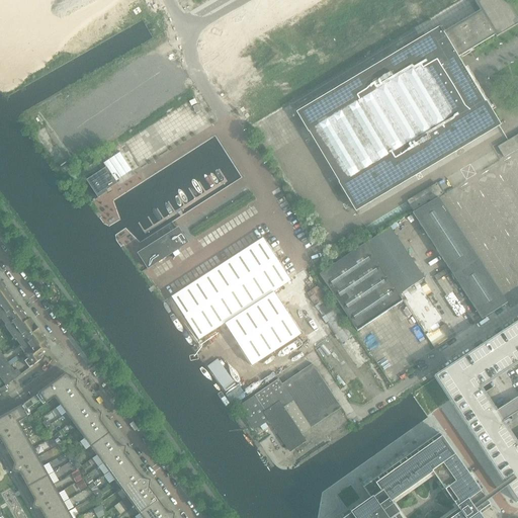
[(469,79),(463,68),(460,63),(458,60),(457,58),(479,45),(495,35),(496,37),(517,23),(517,20),(505,0),(472,0),(484,16),(465,27),(462,22),(444,33),(441,28),(297,113),(341,187),(340,188),(343,192),(344,192),(355,211),(500,125),(491,111),(489,107),(486,102),(485,103),(482,98),(469,79)]
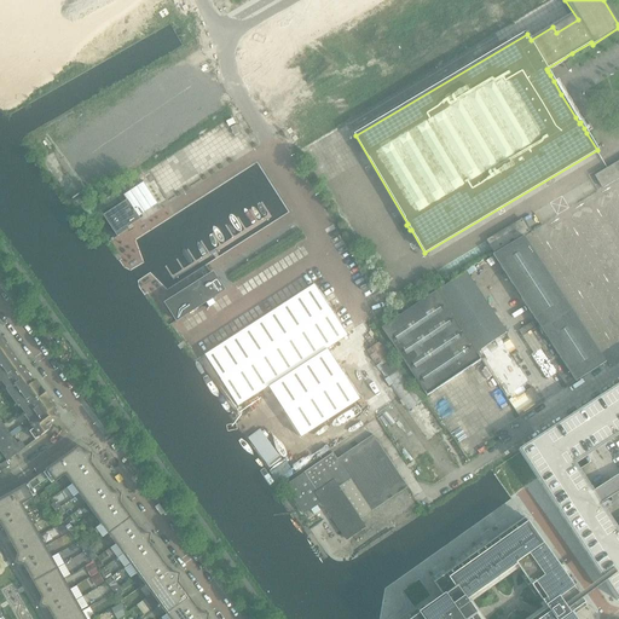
[(618,161),(608,168),(595,175),(602,189),(618,178),(618,161)]
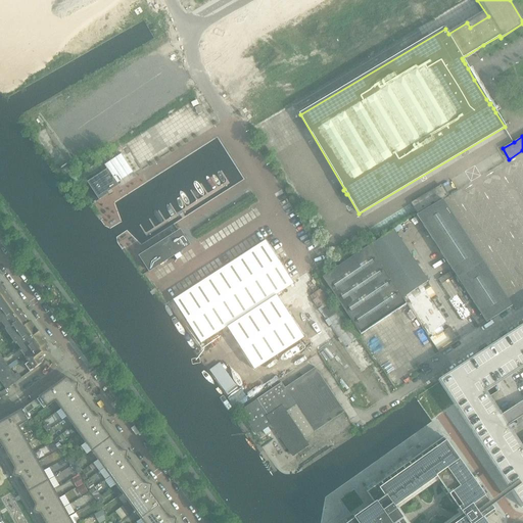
[(106,171),(87,183),(98,200),(107,194),(107,195),(108,194),(107,193),(116,186),(120,184),(119,182),(122,180),(127,177),(132,173),(121,155),(115,158),(109,162),(103,167),(106,171)]
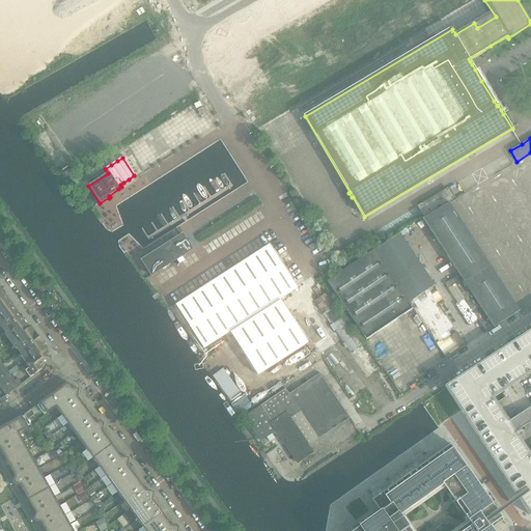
[(447,189),(418,206),(423,217),(449,201),(453,199),(447,189)]
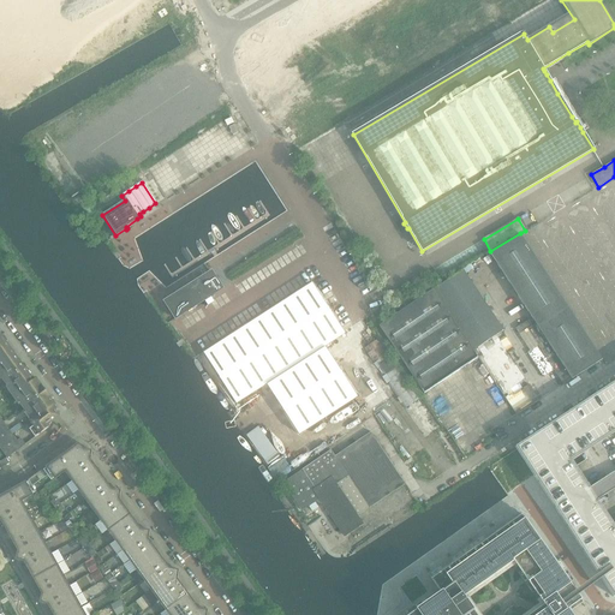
[(572,380),(602,360),(520,234),(490,254),(536,324),(527,329),(561,381),(557,382),(560,387),(572,380)]
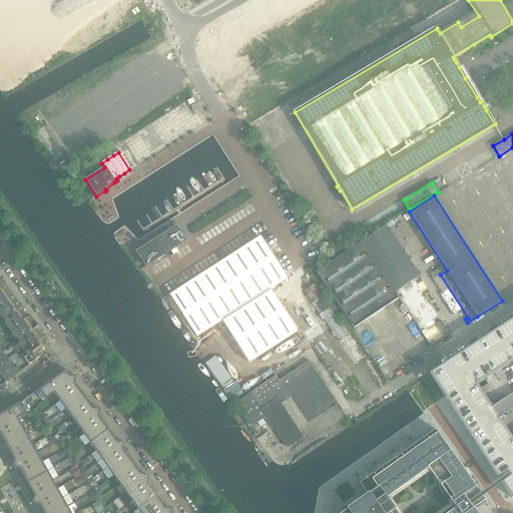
[(386,225),(362,241),(396,292),(420,276),(386,225)]
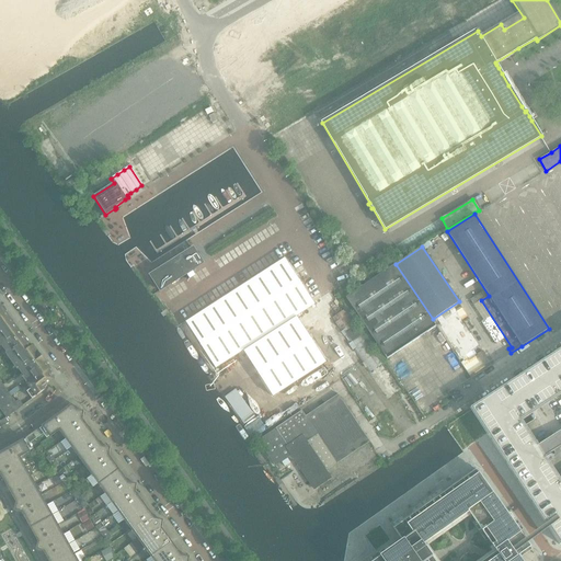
[(204,265),(193,248),(191,249),(148,276),(159,294),(204,265)]
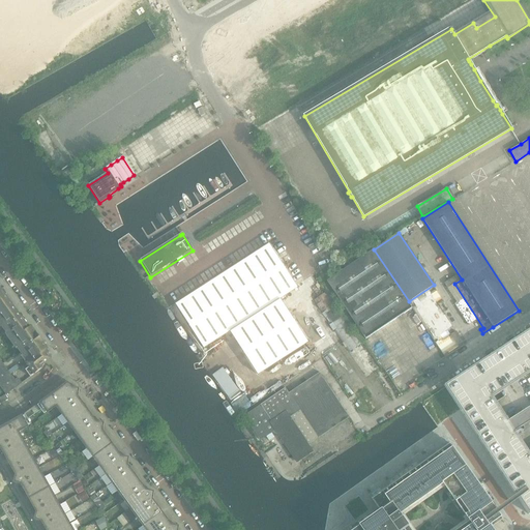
[(269,244),(175,304),(203,348),(229,331),(257,375),(307,343),(280,299),(297,288),(269,244)]
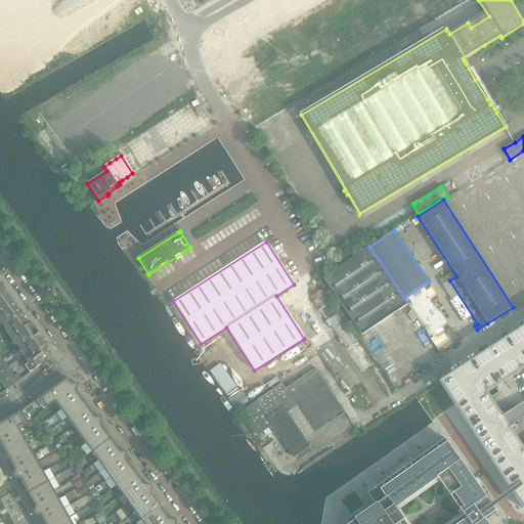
[(407,305),(368,247),(322,277),(361,335),(407,305)]
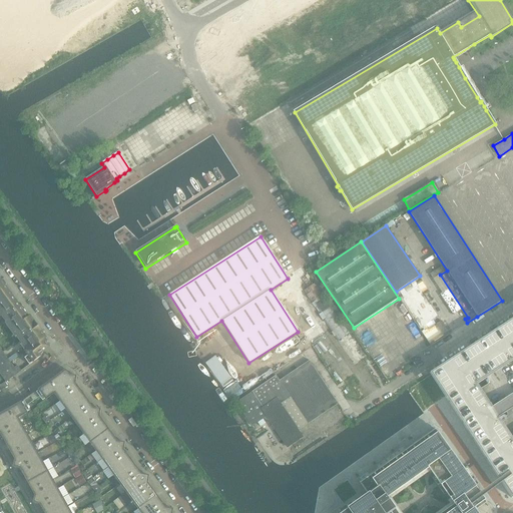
[(0,305),(12,296),(4,286),(6,285),(4,281),(2,282),(0,279),(0,305)]
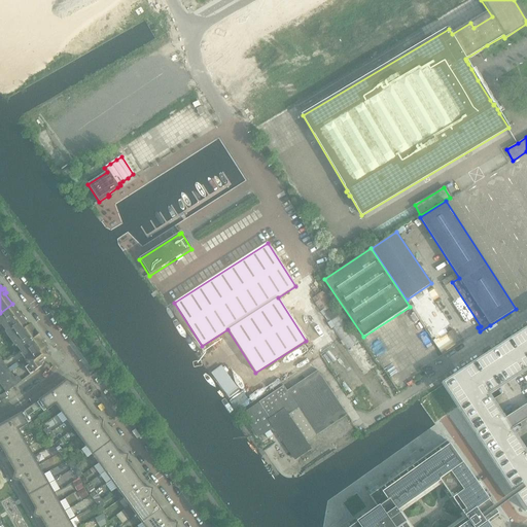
[(28,326),(23,318),(25,317),(23,314),(21,315),(12,304),(0,313),(0,324),(1,324),(5,330),(4,331),(10,339),(28,326)]
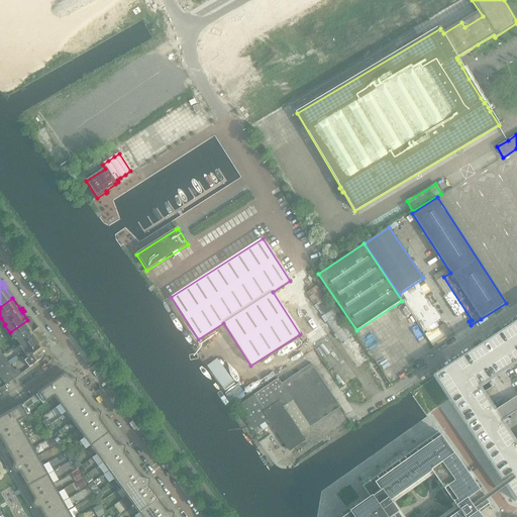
[(46,340),(38,329),(30,318),(27,320),(10,332),(16,341),(17,340),(21,346),(20,347),(26,355),(45,340),(46,340)]
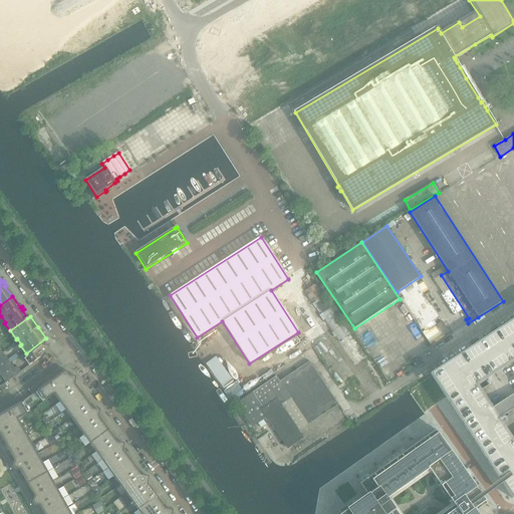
[(513,361),(513,327),(509,320),(492,332),(512,362),(513,361)]
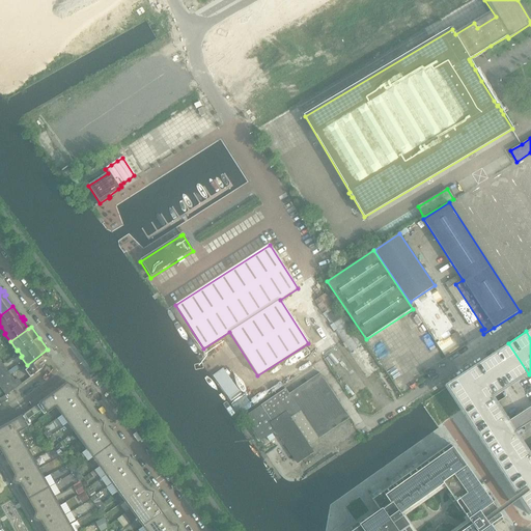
[(529,374),(508,343),(491,355),(491,356),(511,387),(529,374)]
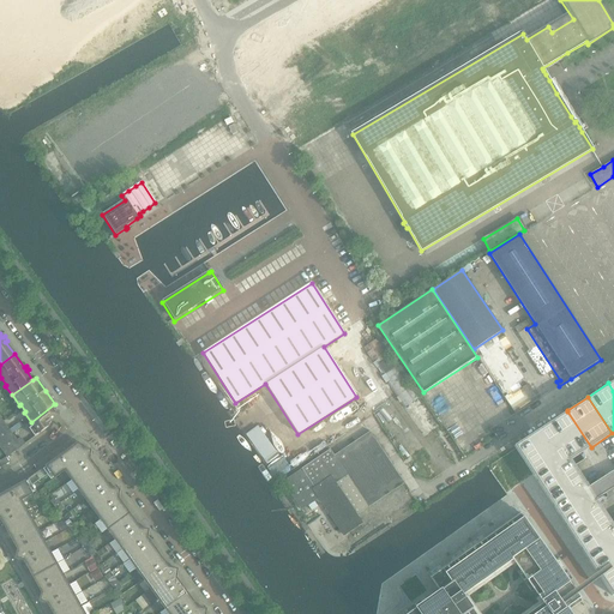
[(48,425),(59,415),(55,410),(56,408),(54,404),(31,422),(35,427),(30,429),(35,437),(49,427),(48,425)]
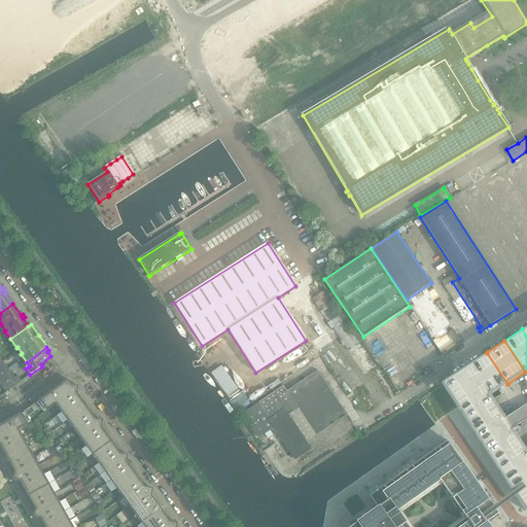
[(487,353),(441,383),(443,386),(457,408),(461,414),(490,395),(507,384),(487,353)]
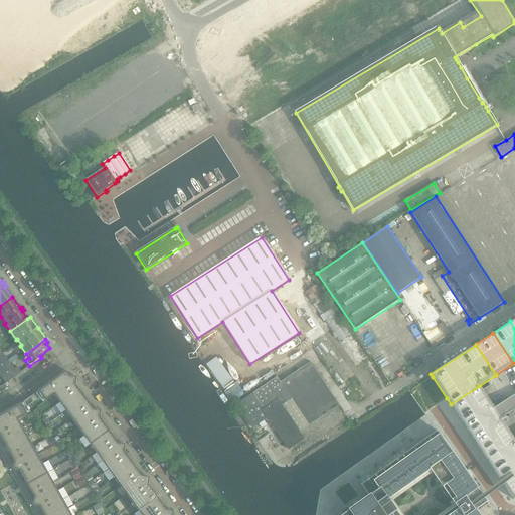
[(10,363),(3,354),(0,355),(0,360),(5,367),(10,363)]
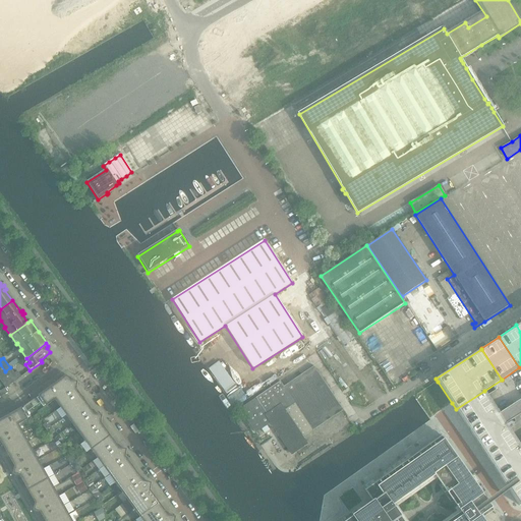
[(343,410),(313,366),(283,388),(280,383),(239,409),(255,433),(271,423),(290,453),(306,442),(302,437),(312,430),(343,410)]
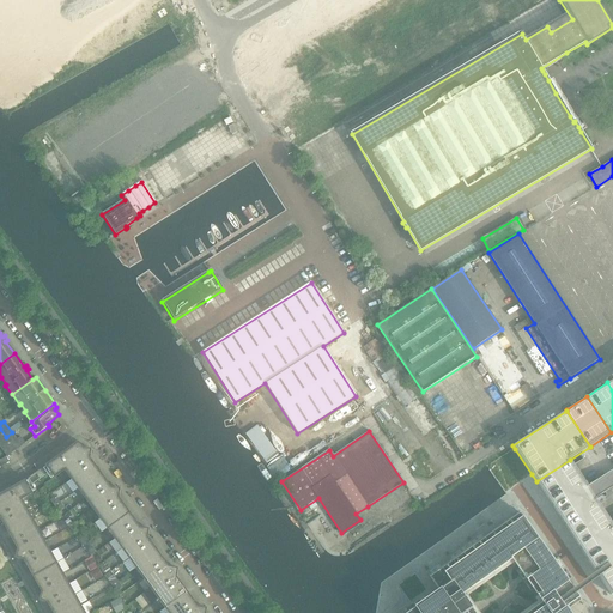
[(612,431),(611,432),(590,447),(570,460),(590,492),(592,493),(612,526),(612,431)]
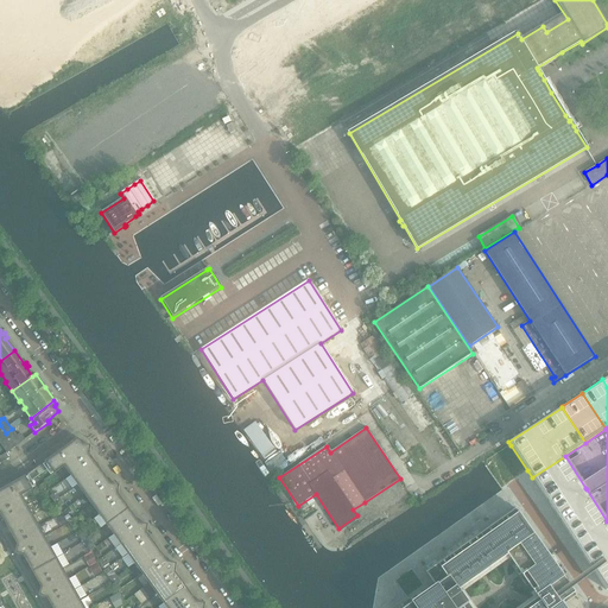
[(25,439),(20,434),(17,436),(12,429),(6,434),(16,447),(25,439)]
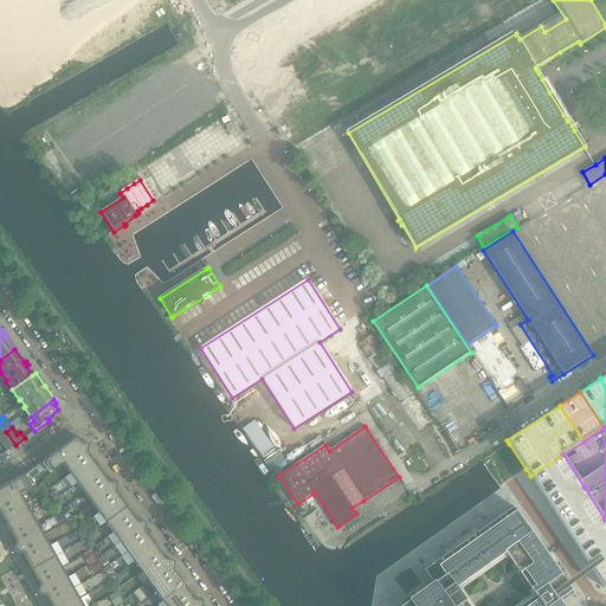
[(13,446),(0,429),(0,443),(6,451),(6,452),(13,446)]
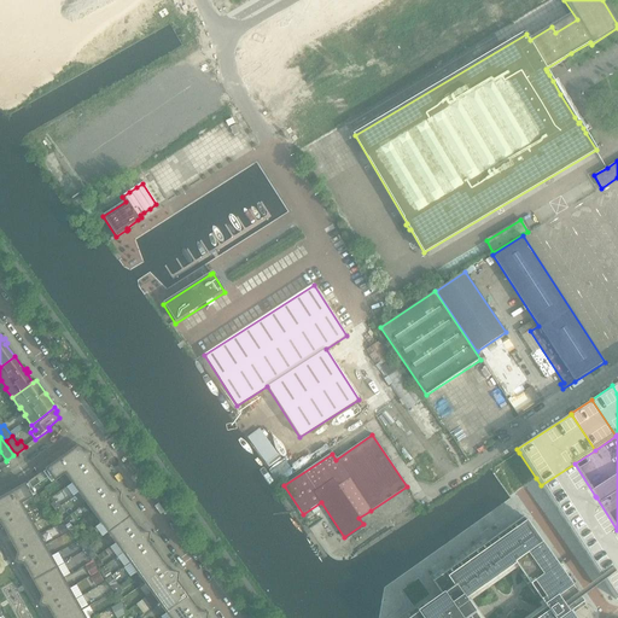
[(100,477),(93,467),(88,460),(91,459),(89,458),(91,456),(91,455),(89,454),(88,453),(87,454),(86,453),(85,454),(79,447),(53,465),(47,470),(51,474),(56,481),(65,473),(79,493),(92,483),(100,477)]
